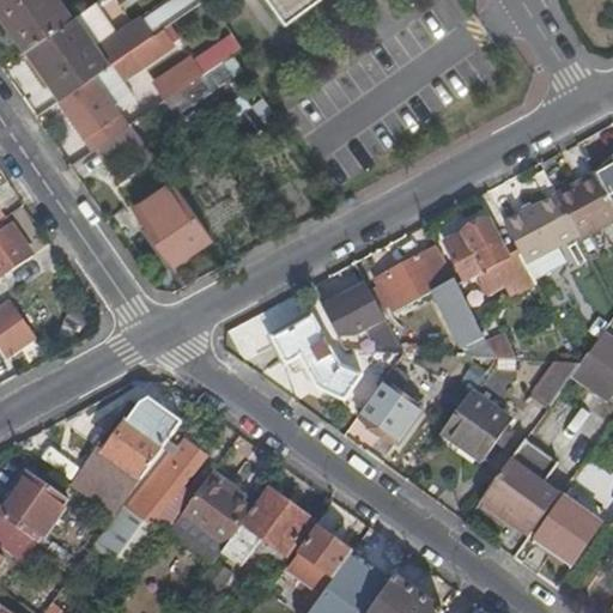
[(74,0),(6,0),(35,40),(80,7),(74,0)]
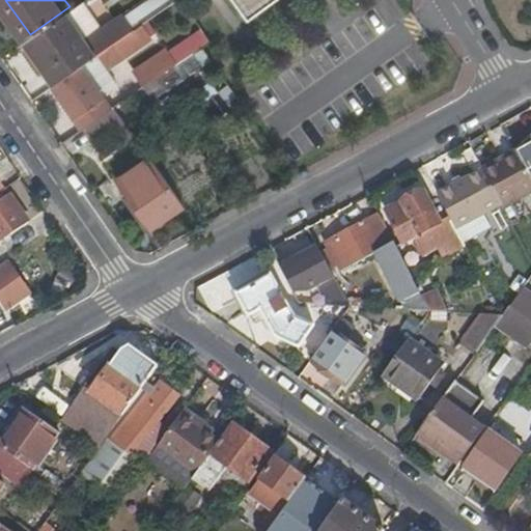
[(251,0),(277,35),(308,12),(301,2),(303,0),(324,0),(324,2),(326,4),(332,0),(251,0)]
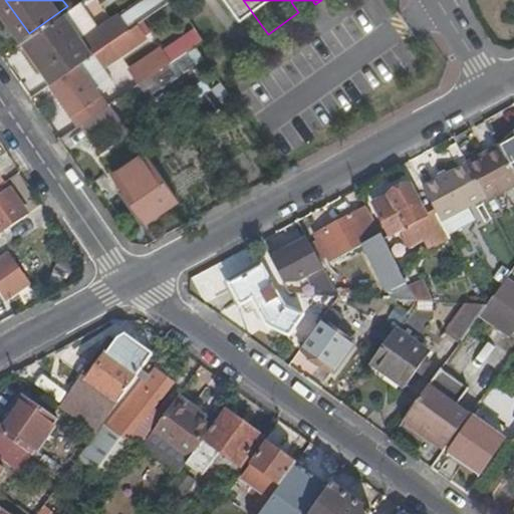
[(67,6),(29,33),(57,74),(85,55),(99,45),(71,3),(67,6)]
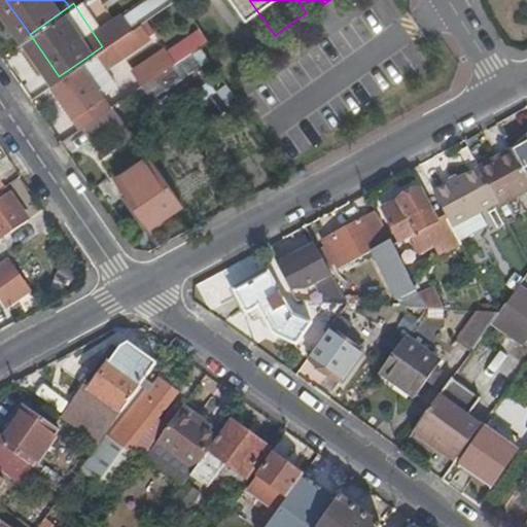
[(147,15),(120,33),(130,46),(156,29),(147,15)]
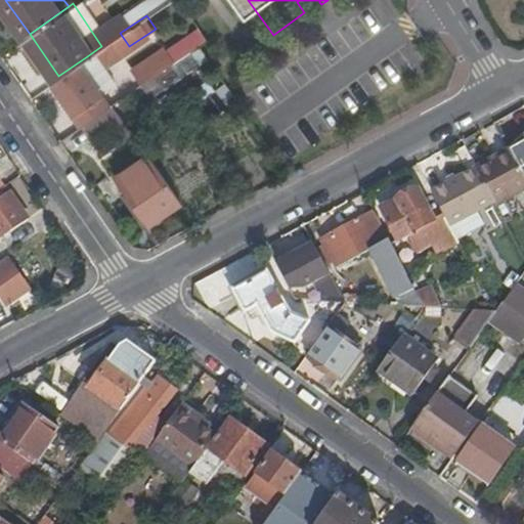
[(170,39),(140,61),(150,75),(181,53),(170,39)]
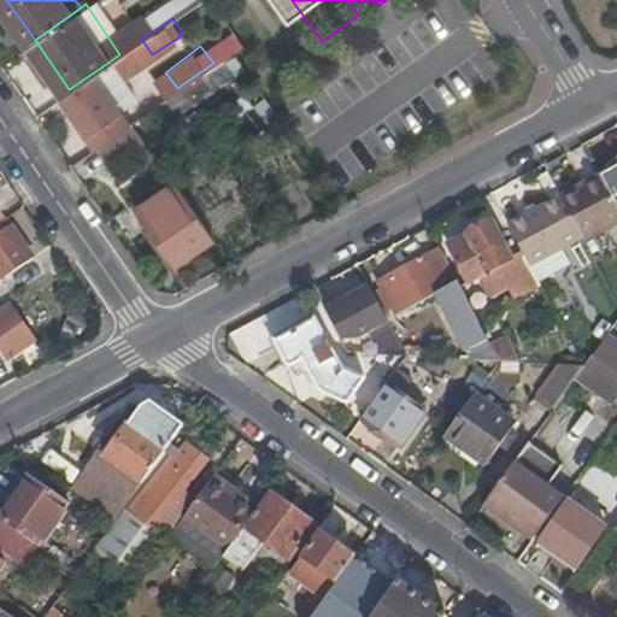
[(103,66),(69,89),(88,117),(92,115),(99,125),(129,104),(103,66)]
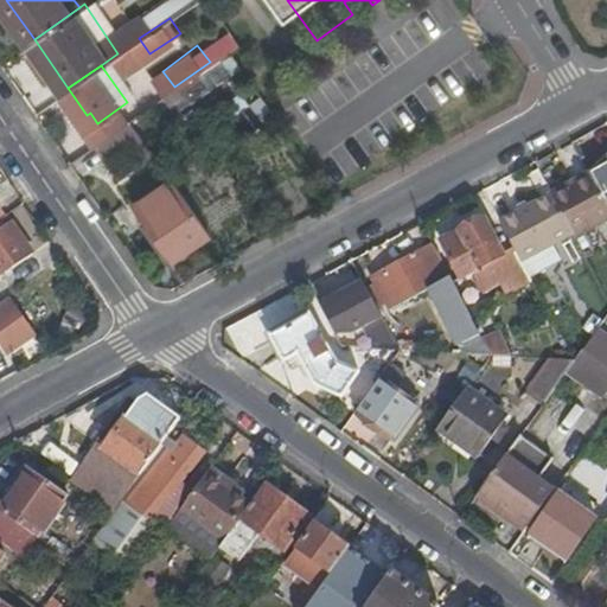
[(102,138),(136,114),(127,102),(97,123),(95,126),(102,138)]
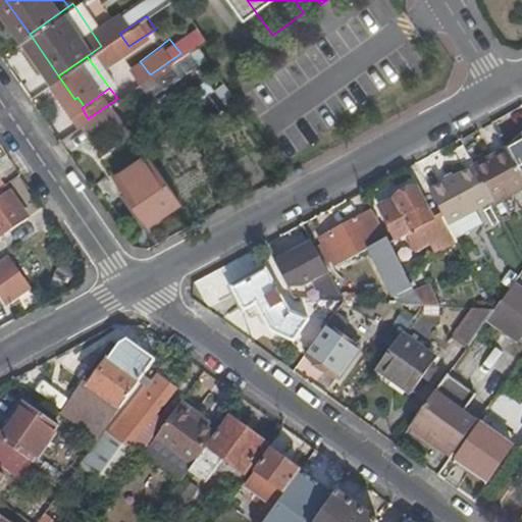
[(117,98),(88,118),(97,131),(116,117),(126,133),(142,122),(121,94),(117,98)]
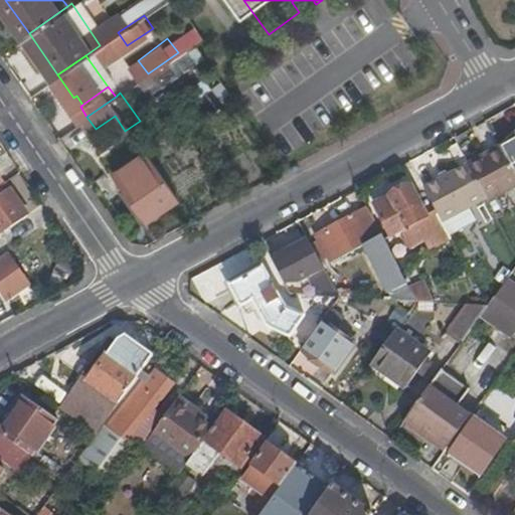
[(76,96),(73,98),(80,107),(82,105),(76,96)]
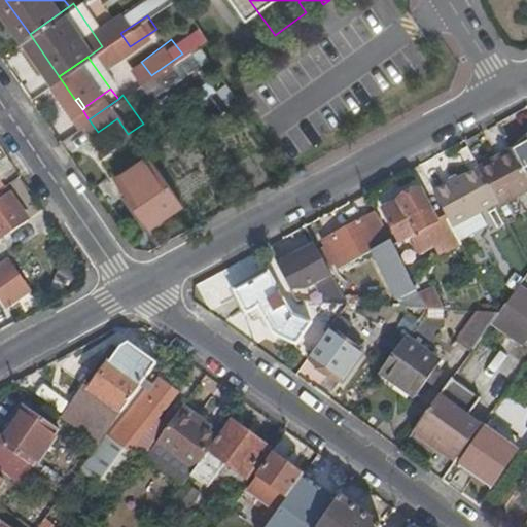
[(500,199),(502,204),(526,188),(526,137),(515,144),(514,142),(480,161),(481,163),(500,199)]
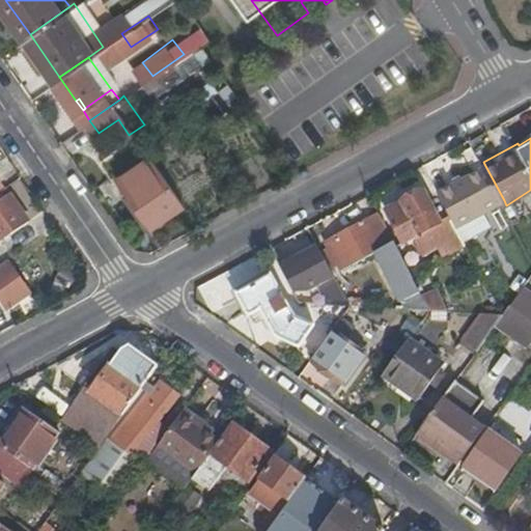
[(158,143),(123,168),(158,216),(192,192),(158,143)]
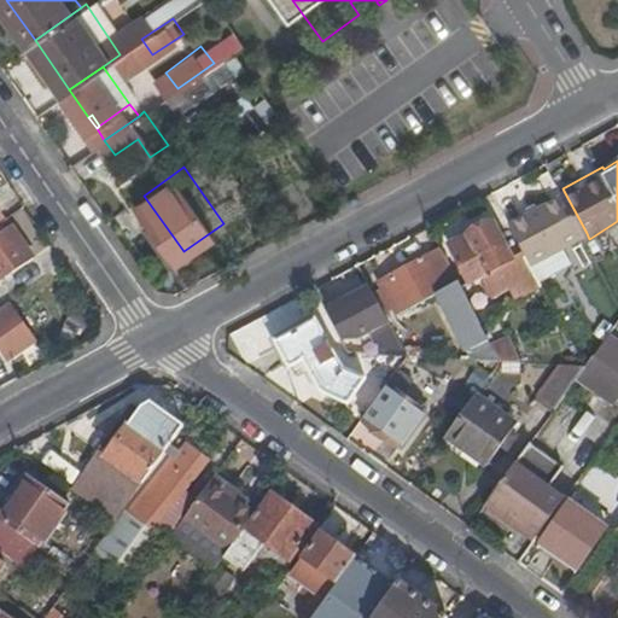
[(0,213),(11,207),(0,190),(0,213)]
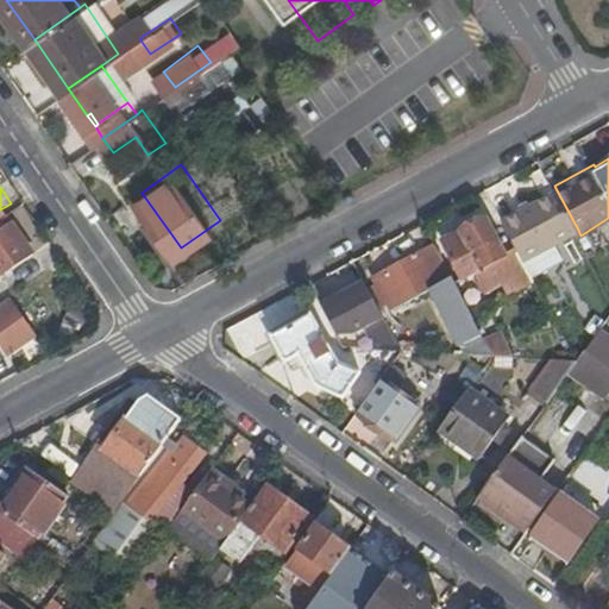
[(556,188),(502,215),(533,275),(563,259),(553,242),(578,230),(556,188)]
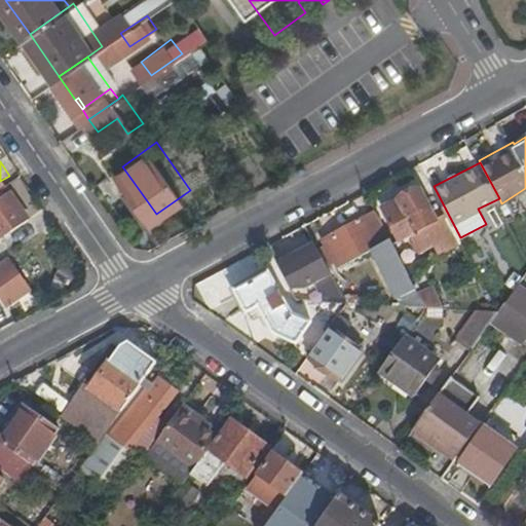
[(428,177),(383,201),(401,236),(410,231),(419,250),(439,239),(445,252),(463,241),(460,237),(434,186),(428,177)]
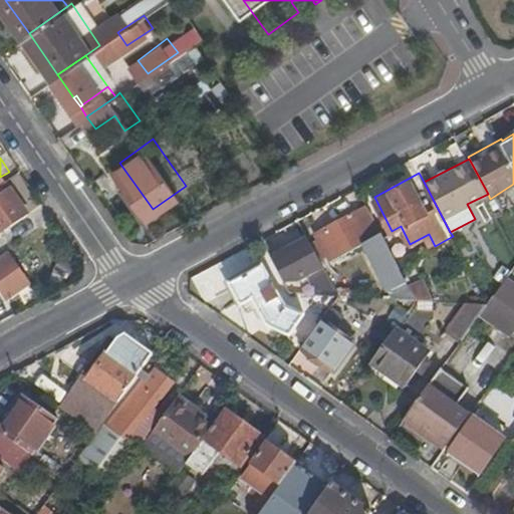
[(33,207),(10,175),(0,182),(0,217),(2,215),(9,224),(33,207)]
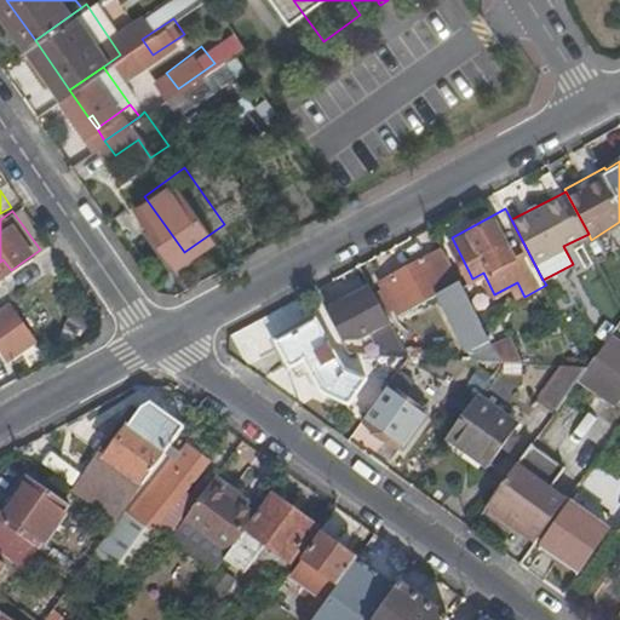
[(436,246),(382,275),(400,308),(437,287),(458,326),(480,314),(460,276),(454,280),(436,246)]
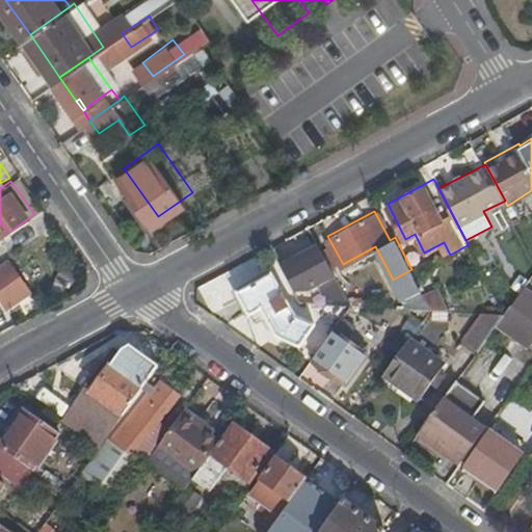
[(2,222),(0,224),(0,238),(9,232),(2,222)]
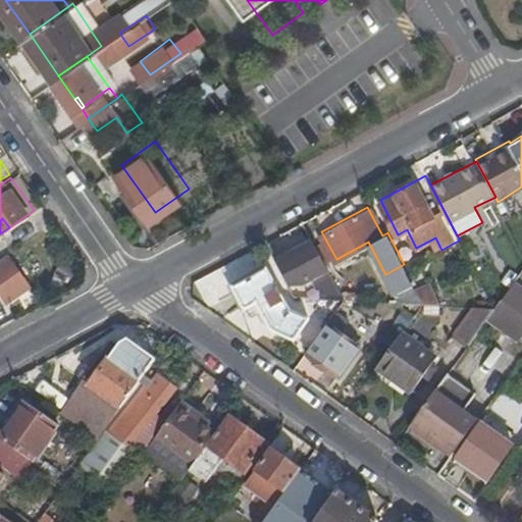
[(288,256),(298,277),(325,263),(314,242),(288,256)]
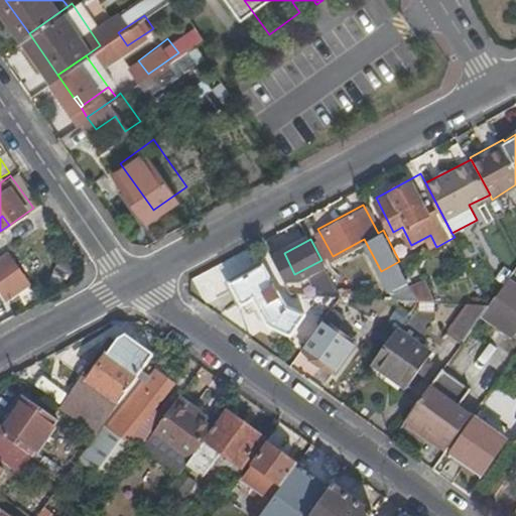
[(0,272),(12,290),(34,274),(16,248),(0,258),(0,272)]
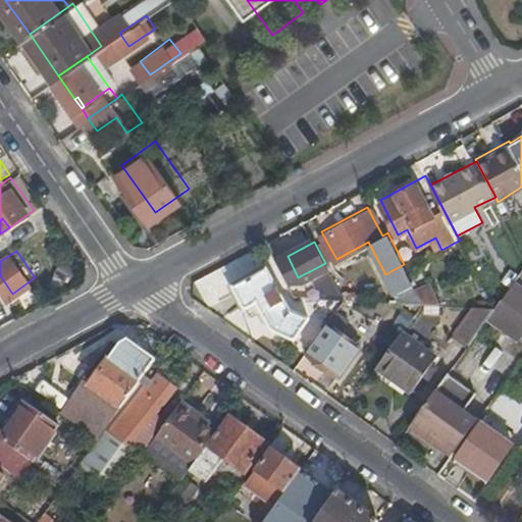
[(268,267),(235,286),(247,308),(258,302),(271,325),(288,302),(268,267)]
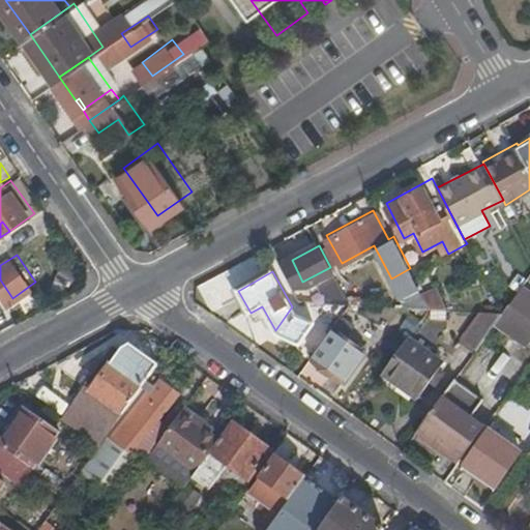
[(429,306),(444,307),(435,289),(422,294),(429,306)]
